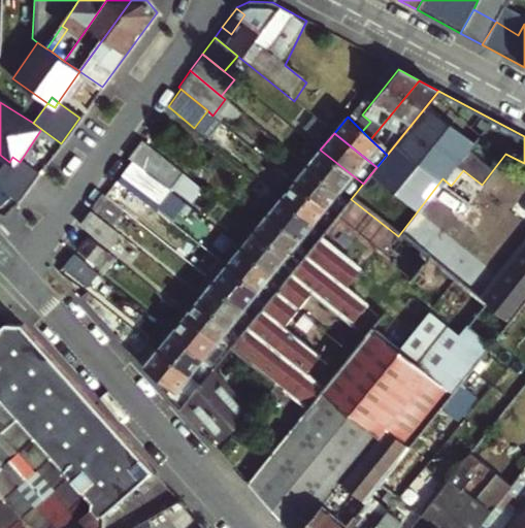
[(200,189),(140,141),(127,159),(188,206),(200,189)]
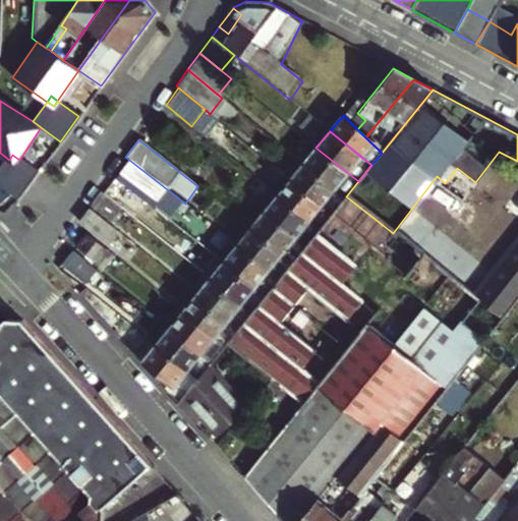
[(346,196),(358,181),(315,148),(302,164),(345,197),(346,196)]
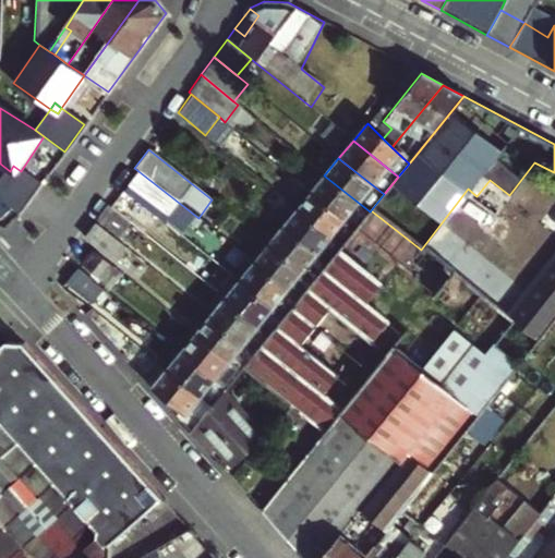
[(13,166),(10,171),(17,176),(21,171),(13,166)]
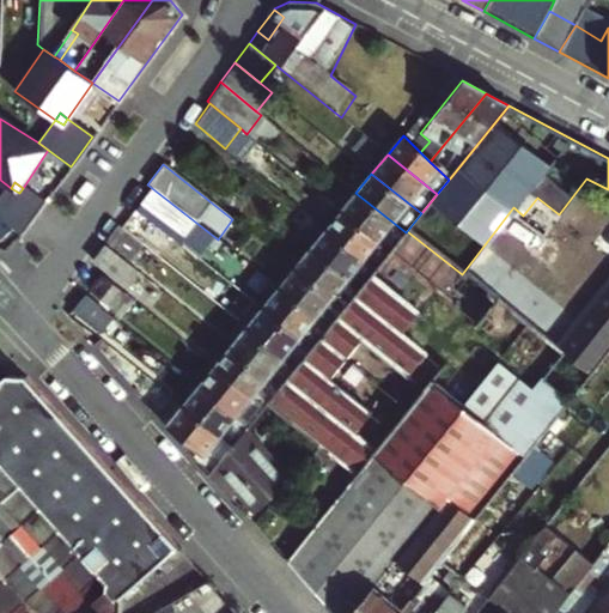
[(11,188),(0,199),(0,218),(19,237),(44,202),(23,188),(19,193),(11,188)]
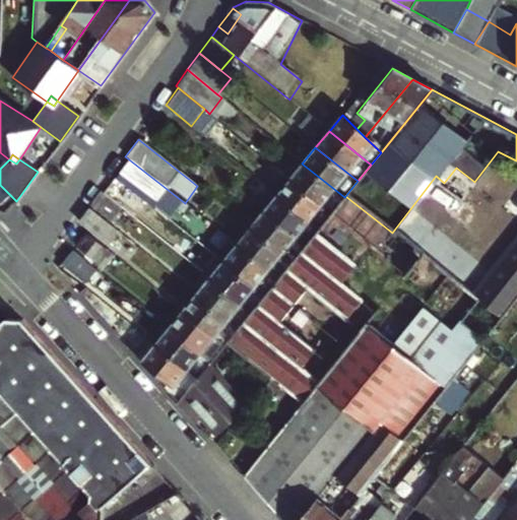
[(344,197),(302,164),(289,179),(331,212),(344,197)]
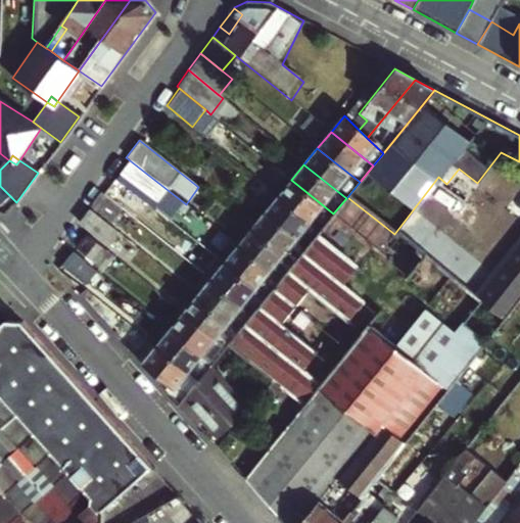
[(129,165),(116,181),(139,198),(150,182),(129,165)]
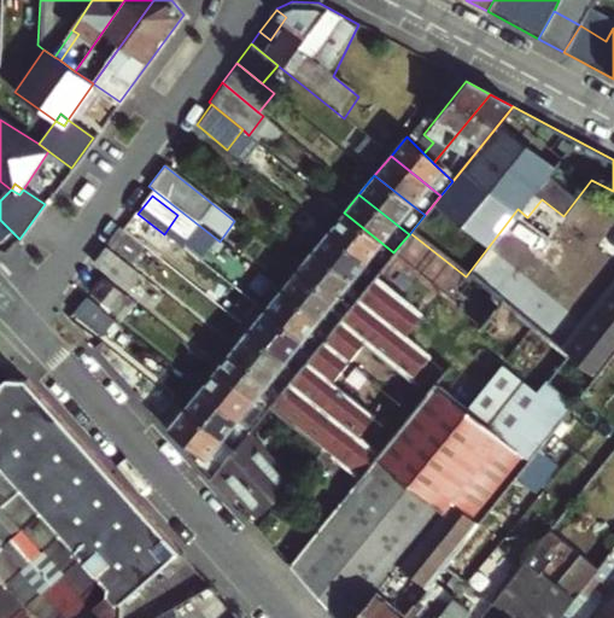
[(521,268),(563,216),(542,199),(527,217),(518,209),(466,277),(500,304),(538,334),(563,301),(521,268)]
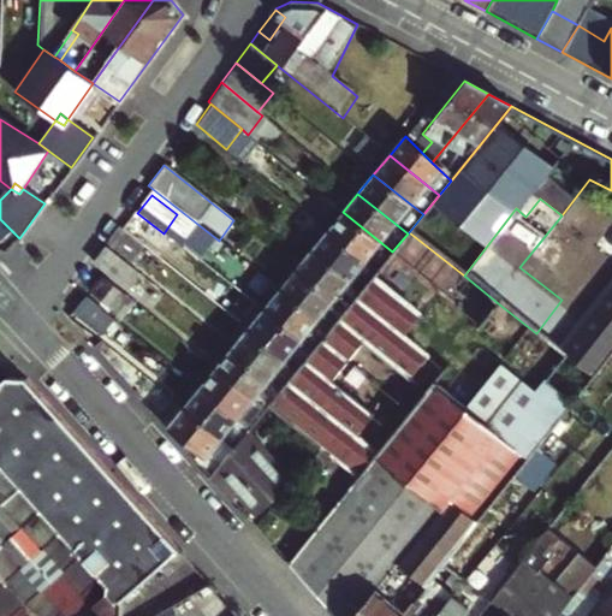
[(137,213),(134,209),(122,225),(162,259),(176,242),(164,234),(137,213)]
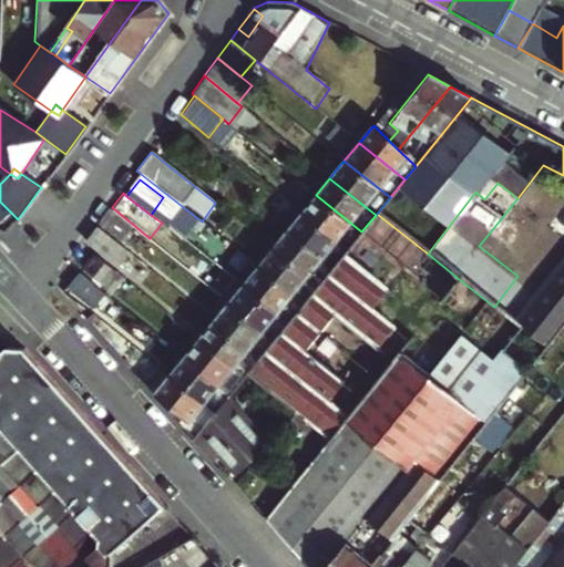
[(316,195),(301,212),(337,240),(342,245),(348,249),(361,232),(316,195)]
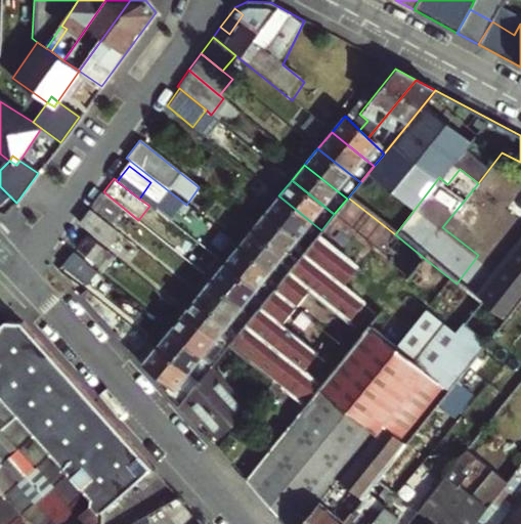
[(114,225),(125,212),(99,192),(90,206),(114,225)]
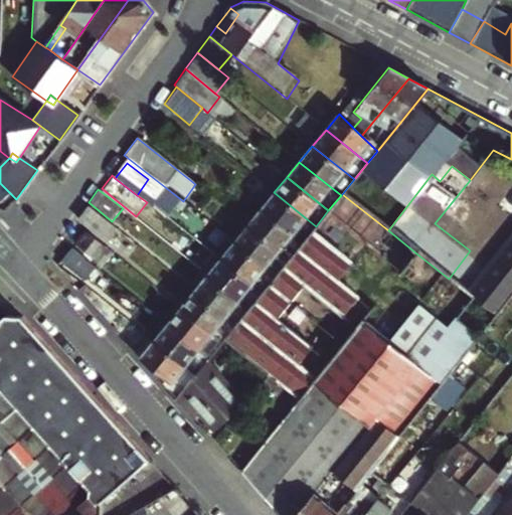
[(306,218),(274,192),(261,208),(303,242),(309,234),(299,226),(306,218)]
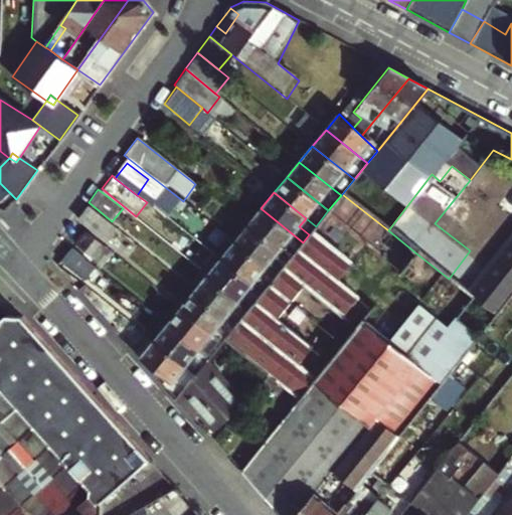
[(116,229),(87,205),(76,218),(106,242),(116,229)]
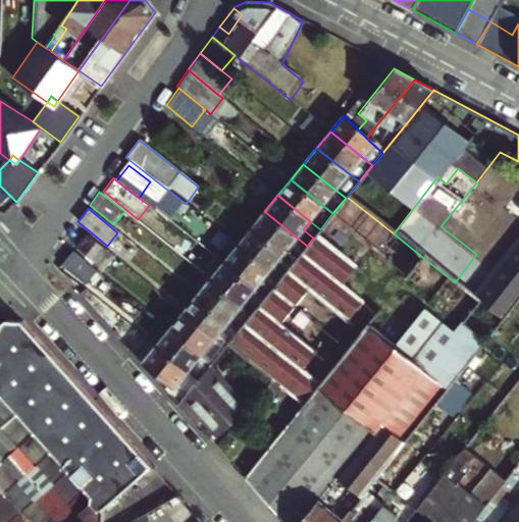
[(307,246),(264,211),(250,228),(293,263),(300,254),(307,246)]
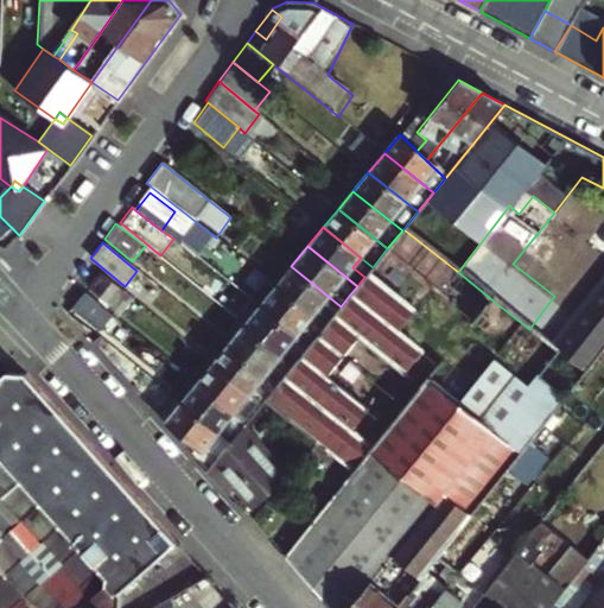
[(368,272),(373,267),(367,263),(362,268),(368,272)]
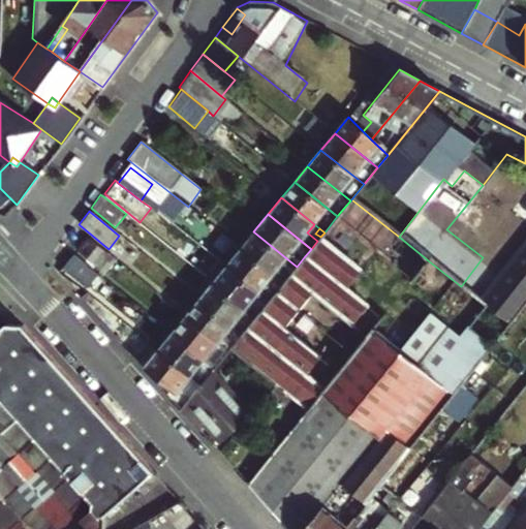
[(297,267),(253,231),(240,248),(282,283),(297,267)]
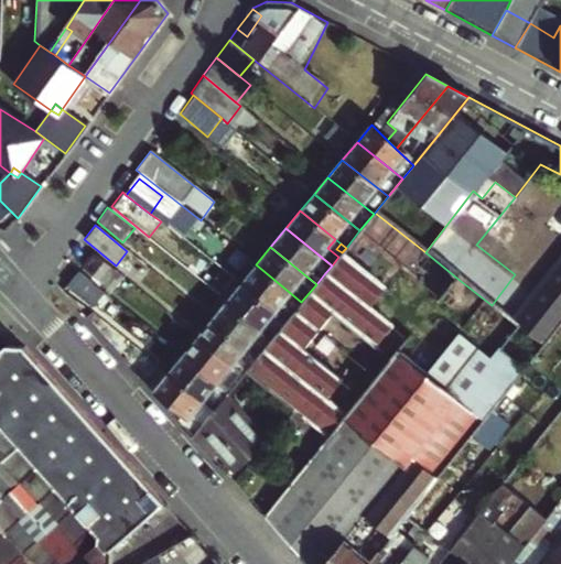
[(92,252),(82,266),(103,283),(114,270),(92,252)]
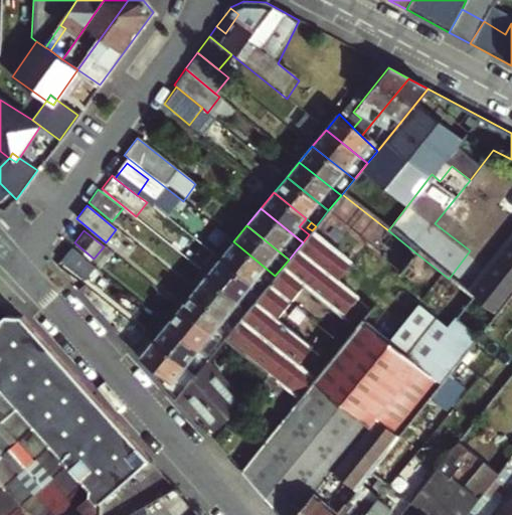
[(511,231),(487,265),(466,292),(494,315),(506,300),(511,292),(511,231)]
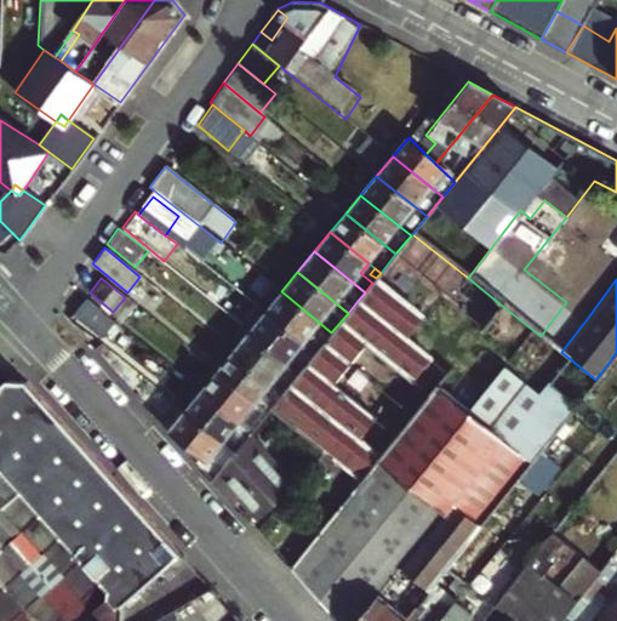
[(281,291),(263,313),(314,353),(331,332),(281,291)]
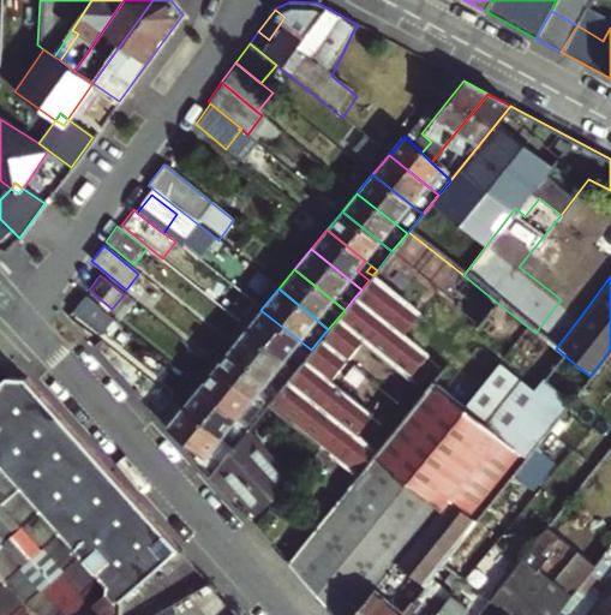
[(85,296),(72,311),(97,332),(111,316),(85,296)]
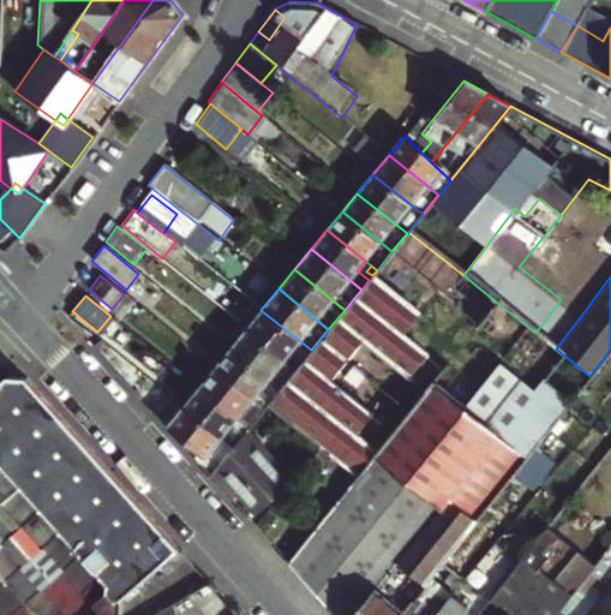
[(556,348),(581,316),(561,299),(535,333),(556,348)]
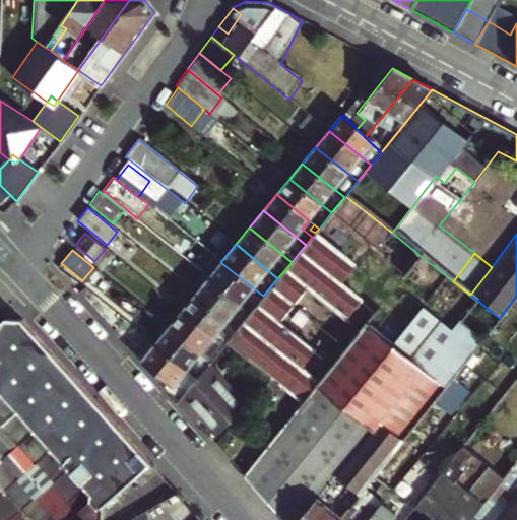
[(220,262),(208,277),(250,313),(263,296),(220,262)]
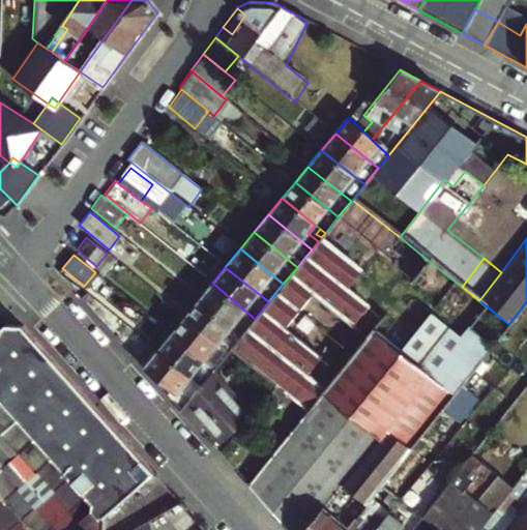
[(255,319),(212,283),(198,300),(241,334),(246,328),(255,319)]
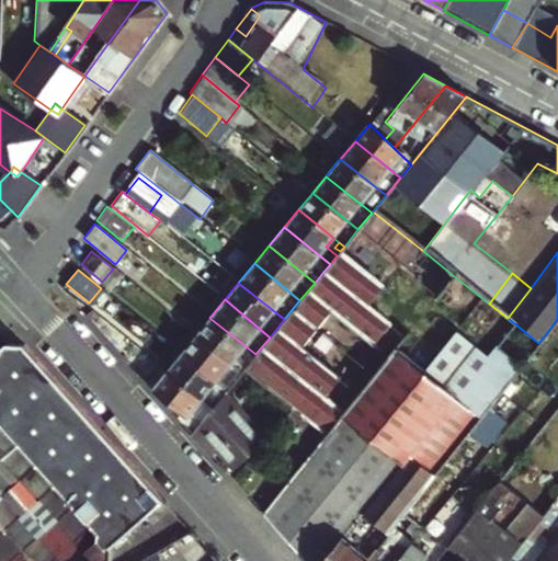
[(195,335),(241,371),(243,369),(255,354),(209,318),(195,335)]
